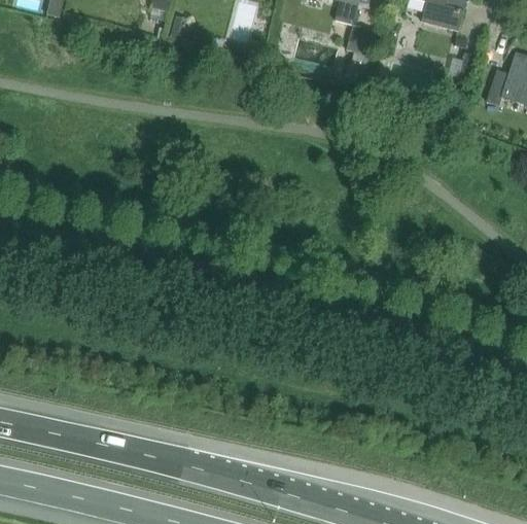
[(153,0),(149,18),(165,21),(169,0),(153,0)]
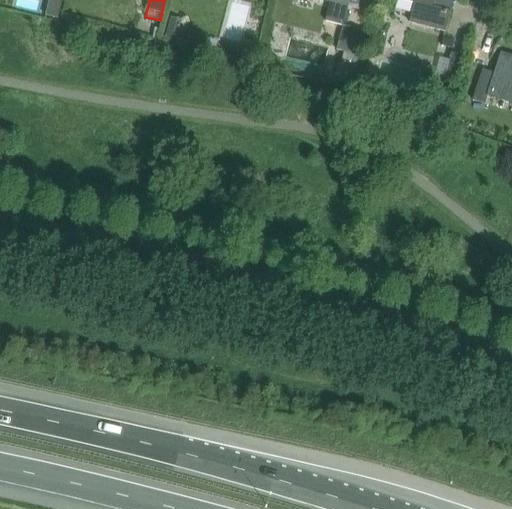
[(330,0),(325,19),(342,23),(348,0),(358,3),(358,0),(330,0)]
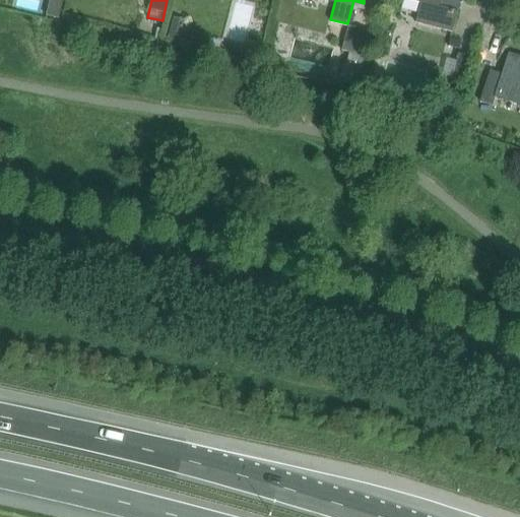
[(416,0),(420,1),(415,20),(452,29),(459,0),(416,0)]
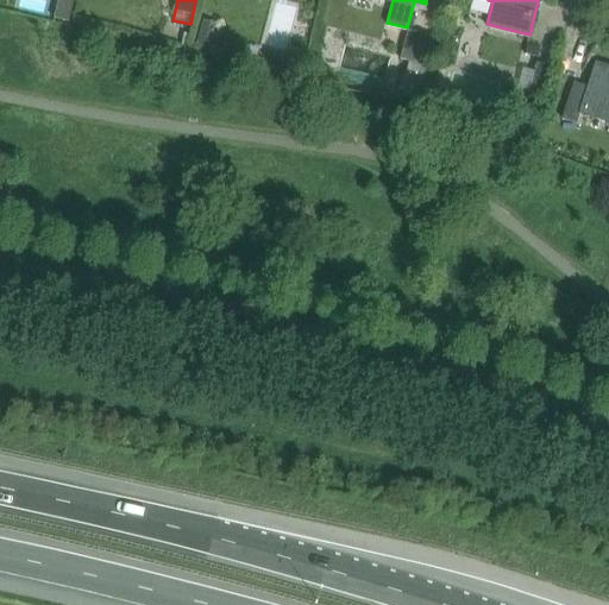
[(56,8),(54,16),(69,20),(70,12),(56,8)]
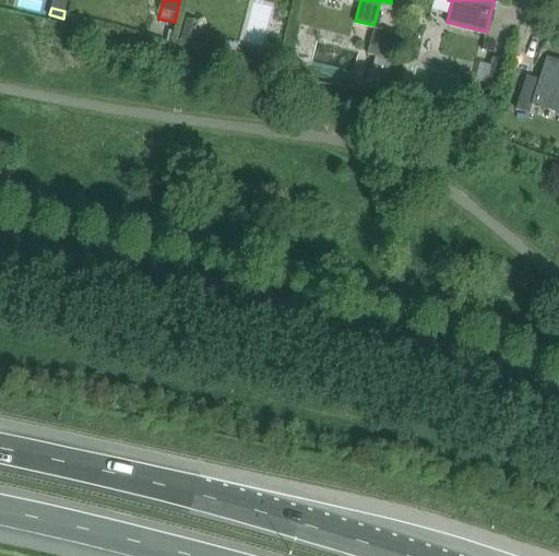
[(187,15),(181,37),(193,40),(199,19),(187,15)]
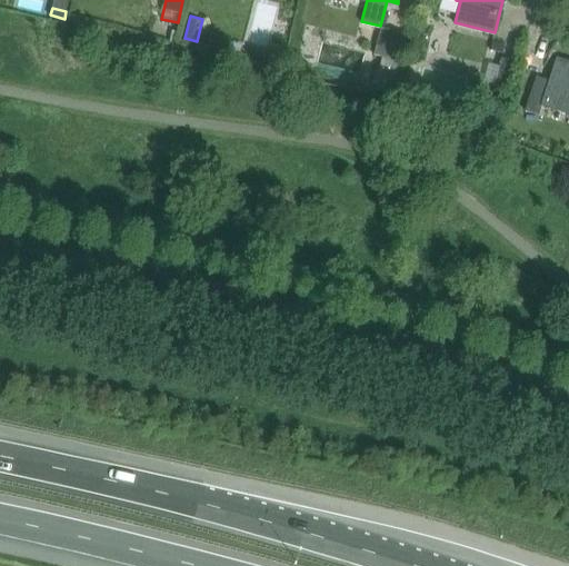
[(400,59),(407,32),(390,28),(381,26),(375,52),(383,55),(375,88),(391,91),(399,59),(400,59)]
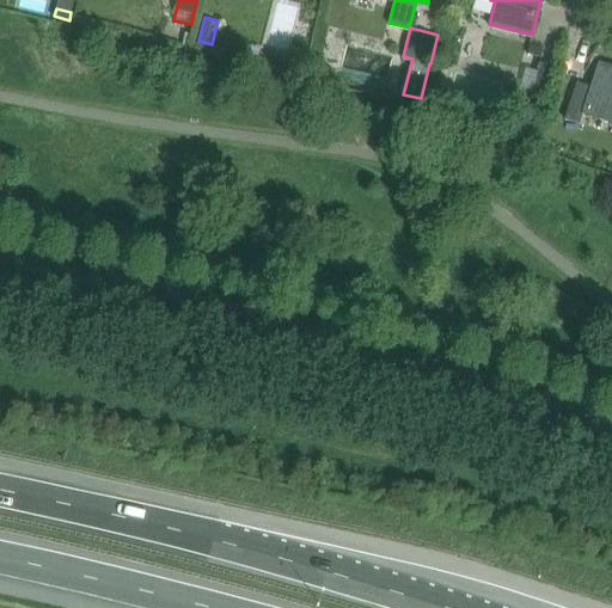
[(576,80),(564,116),(579,121),(581,112),(611,121),(611,63),(598,59),(589,84),(576,80)]
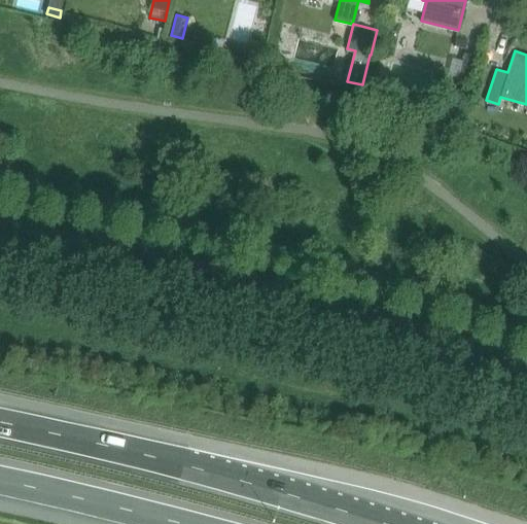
[(457,76),(469,79),(476,55),(463,51),(457,76)]
